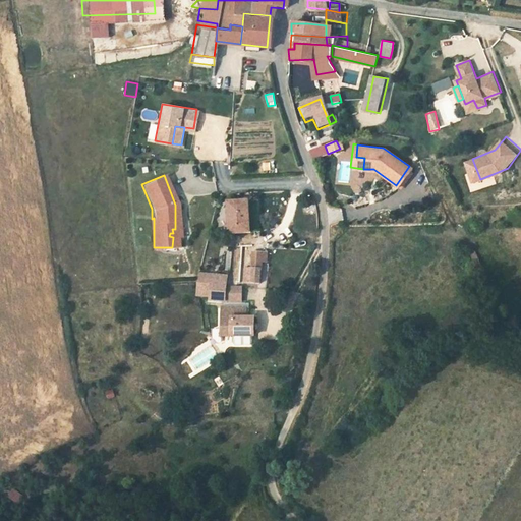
[(487,186),(485,181),(470,186),(471,191),(487,186)]
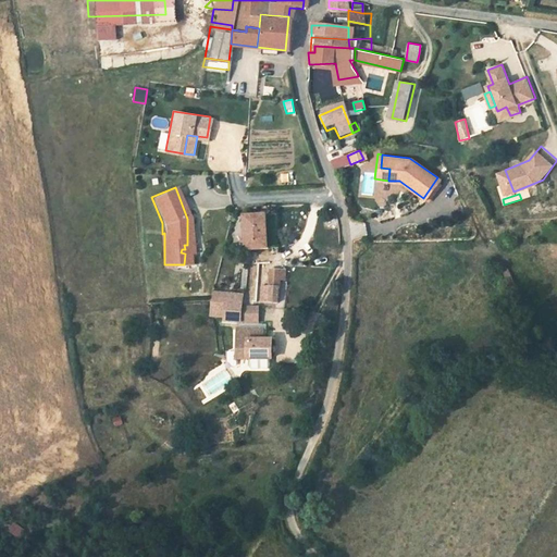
[(244,249),(267,250),(268,217),(246,215),(244,249)]
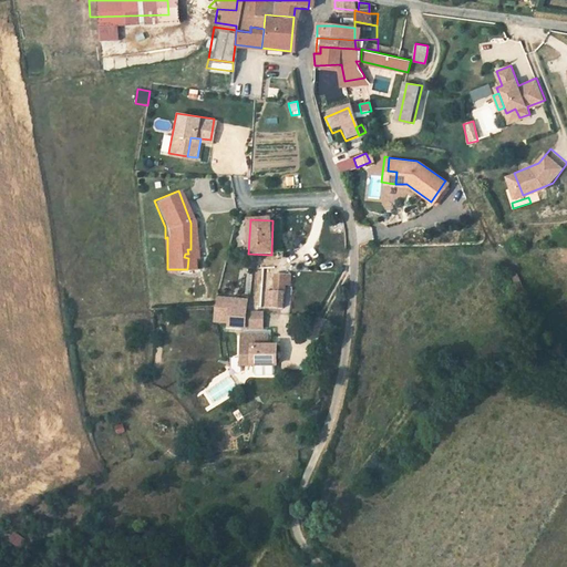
[(284,268),(267,269),(270,303),(281,303),(279,278),(284,278),(284,268)]
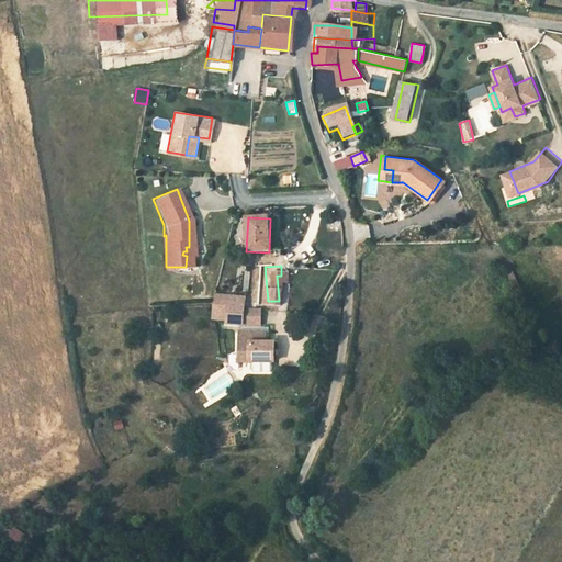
[(244,294),(213,291),(211,300),(210,305),(225,306),(225,301),(242,302),(244,294)]
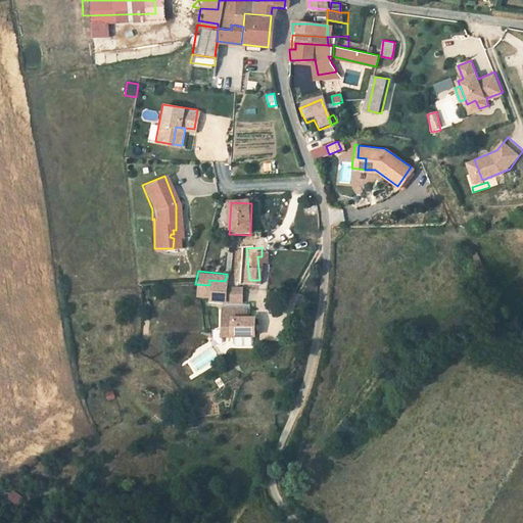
[(225,281),(209,280),(209,285),(208,295),(224,296),(225,281)]
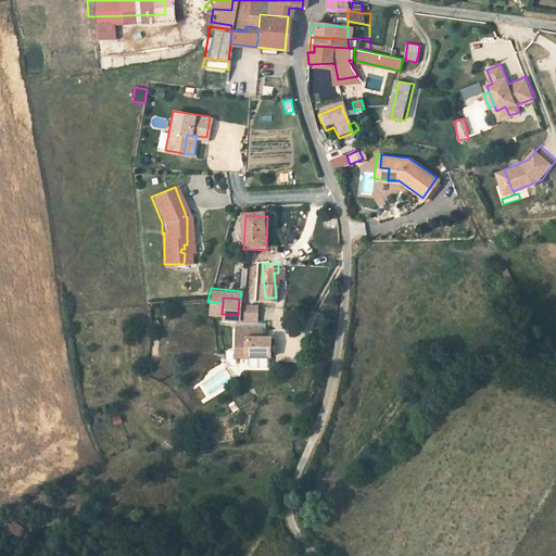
[(256,300),(239,299),(238,315),(255,316),(256,300)]
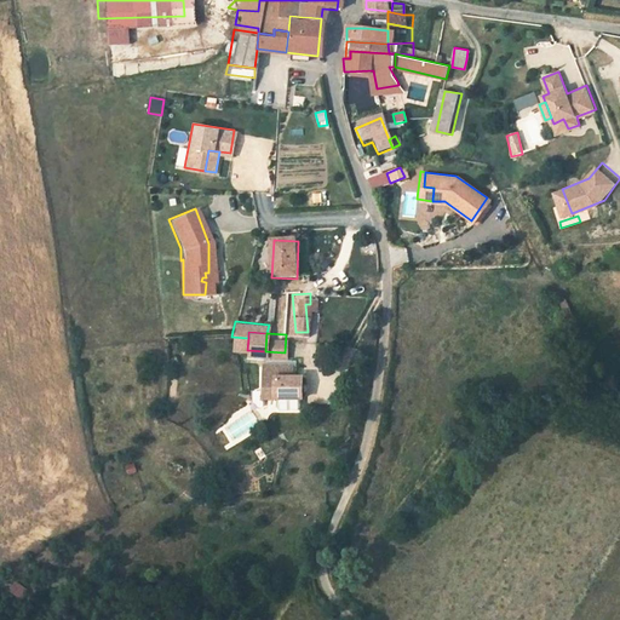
[(294,374),(292,363),(268,366),(268,377),(294,374)]
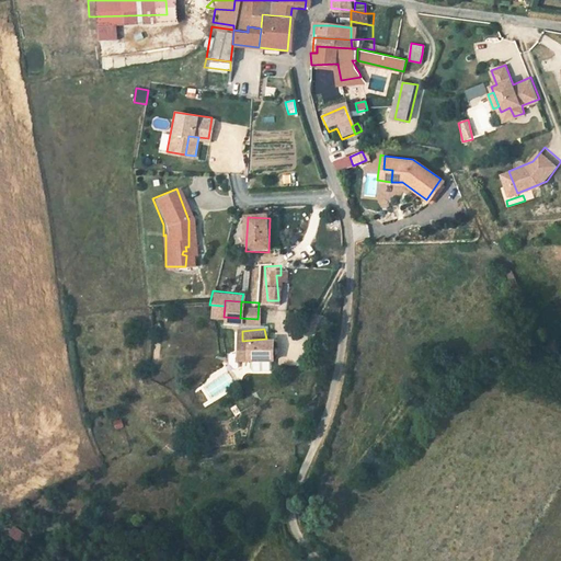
[(266,339),(242,341),(244,361),(251,361),(276,358),(278,358),(275,338),(266,339)]
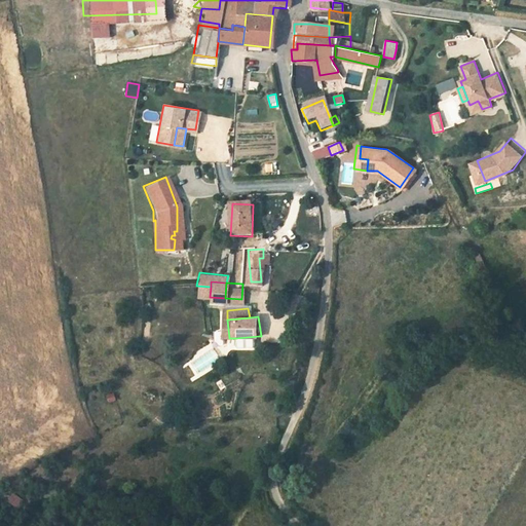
[(259,336),(235,338),(236,345),(238,347),(258,345),(260,343),(259,336)]
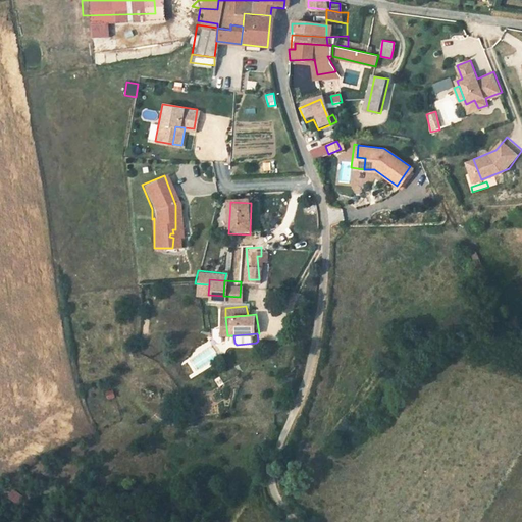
[(212,349),(188,360),(194,372),(218,361),(212,349)]
